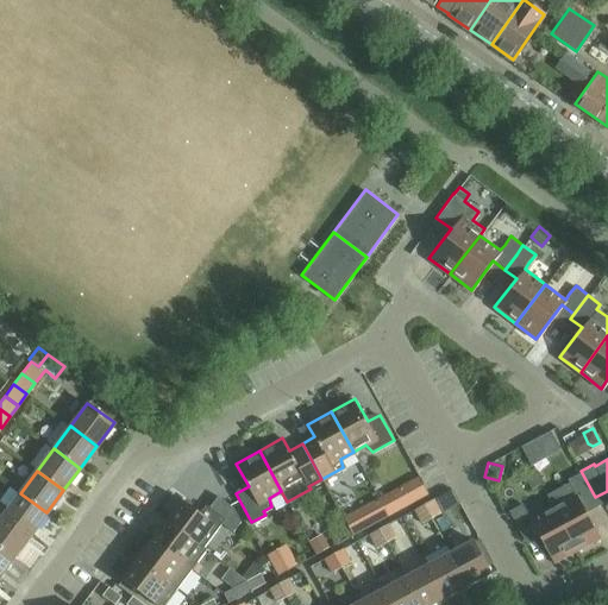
[(568,481),(546,493),(552,505),(576,549),(600,536),(582,504),(595,497),(581,471),(566,478),(568,481)]
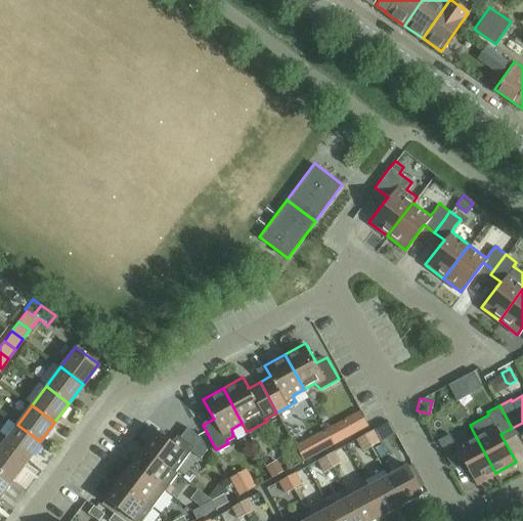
[(367,423),(359,408),(343,417),(351,432),(367,423)]
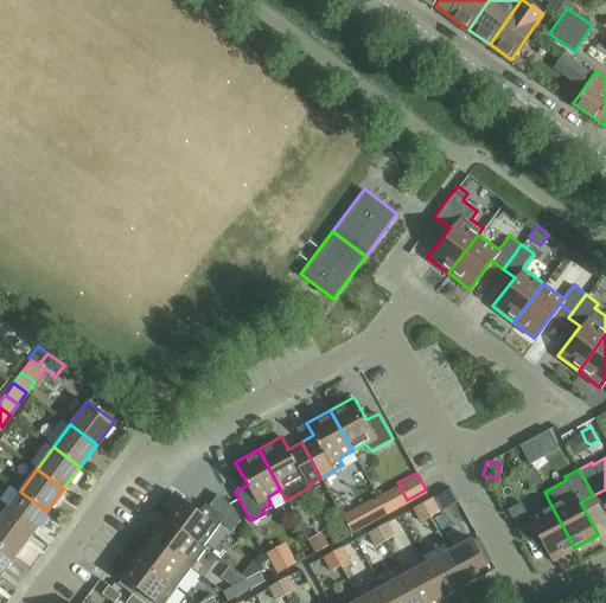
[(30,533),(46,511),(20,492),(4,513),(30,533)]
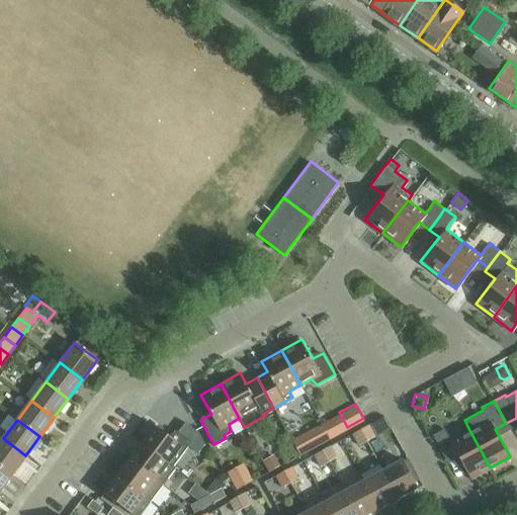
[(154,424),(142,441),(168,462),(172,464),(173,463),(188,444),(197,451),(204,443),(197,431),(184,421),(177,431),(174,429),(169,435),(154,424)]
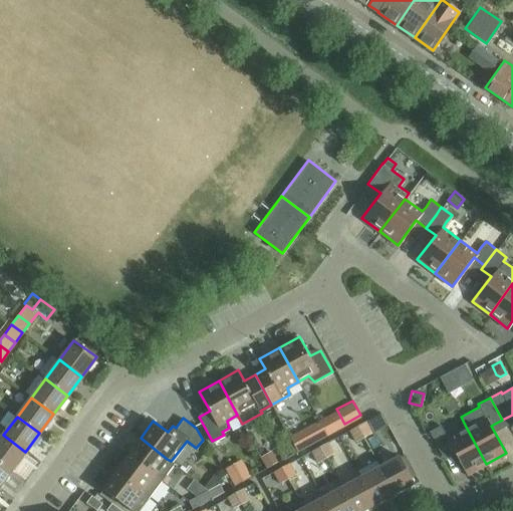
[(370,432),(364,421),(356,425),(362,436),(370,432)]
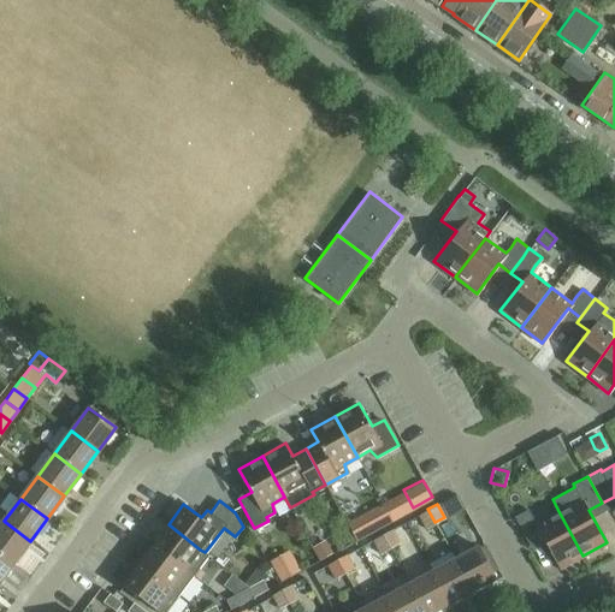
[(583,556),(559,511),(537,524),(527,507),(514,516),(528,542),(542,535),(559,568),(583,556)]
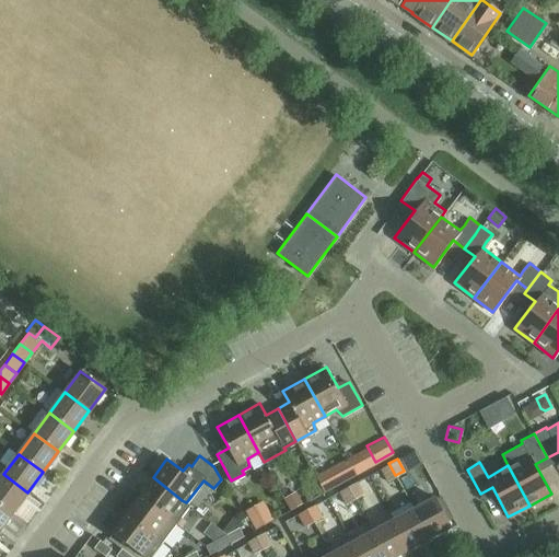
[(387,479),(395,475),(388,463),(380,467),(387,479)]
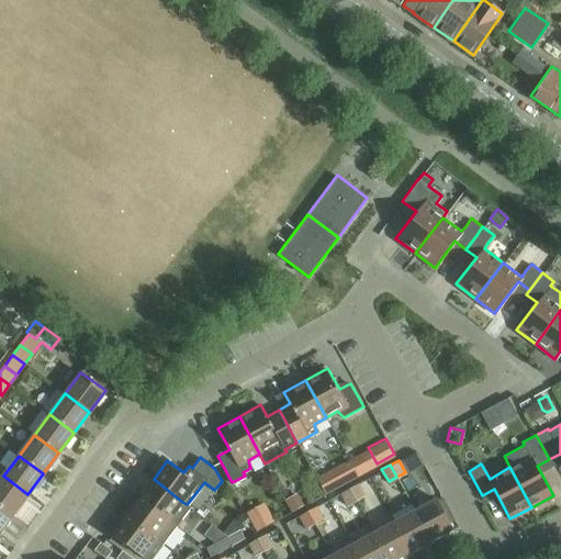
[(332,468),(315,477),(324,492),(326,491),(338,484),(340,483),(332,468)]
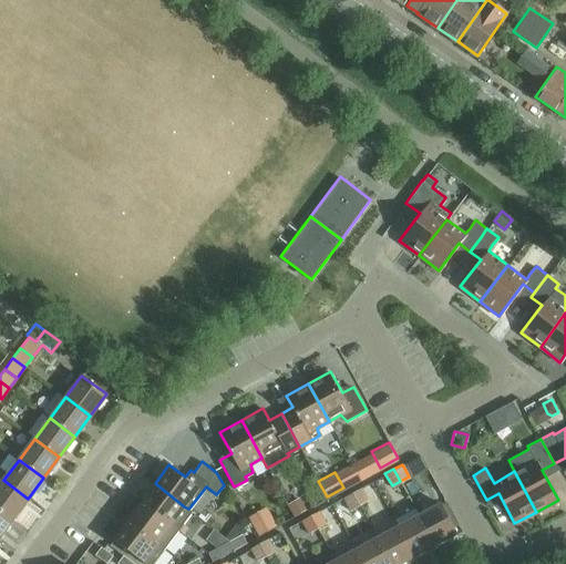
[(0,510),(12,520),(28,499),(3,480),(0,484),(0,510)]
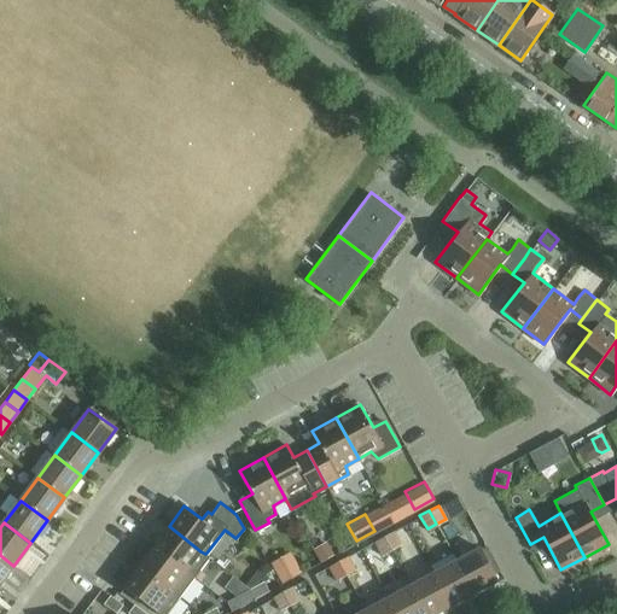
[(169,526),(153,547),(195,577),(210,555),(207,553),(205,554),(201,551),(169,526)]
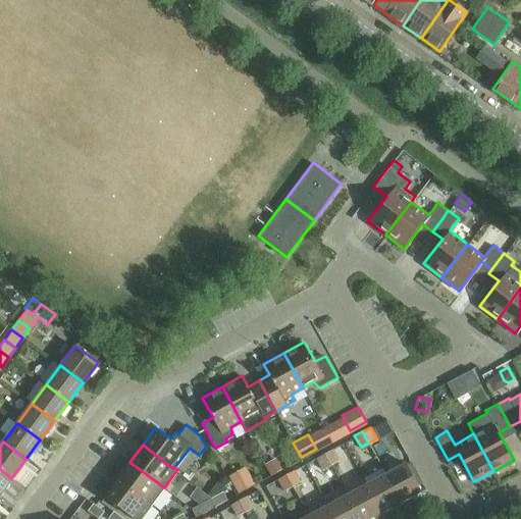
[(330,464),(339,459),(331,448),(324,453),(330,464)]
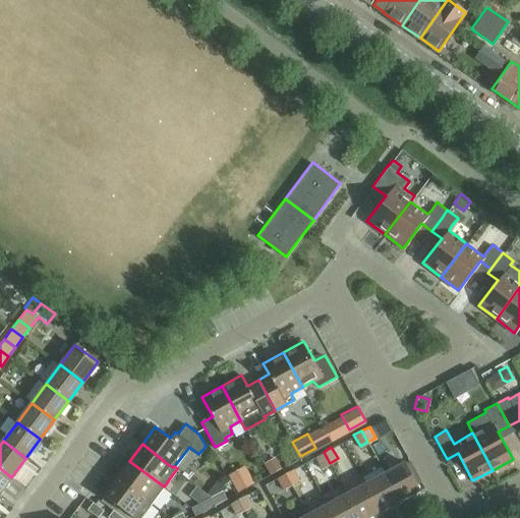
[(322,467),(330,463),(324,452),(315,456),(322,467)]
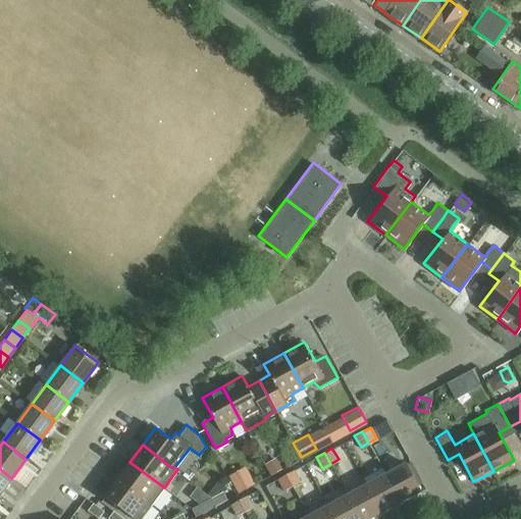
[(282,468),(275,455),(264,461),(271,474),(282,468)]
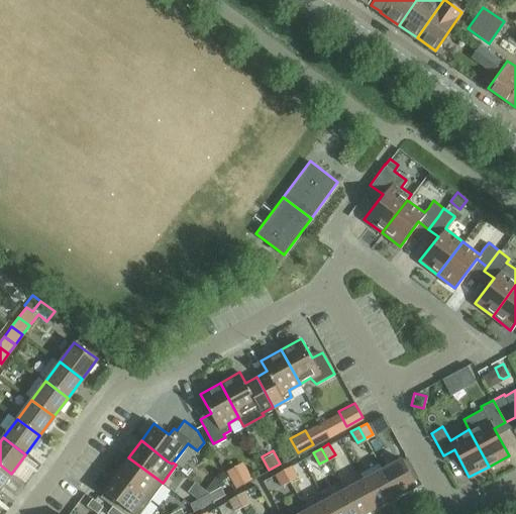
[(150,499),(163,483),(128,457),(116,474),(150,499)]
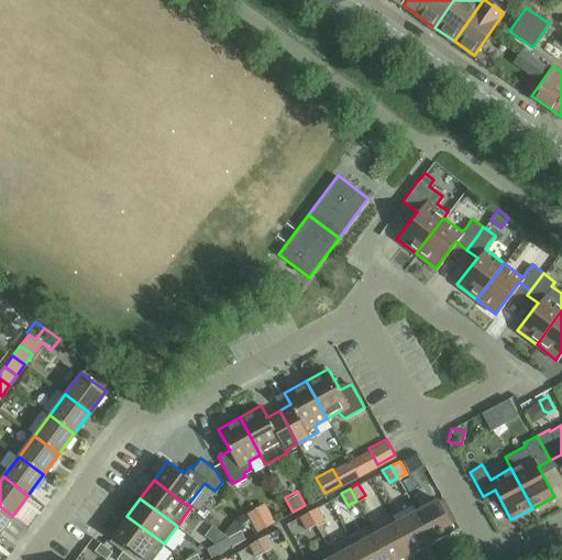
[(431,541),(453,529),(437,498),(415,511),(431,541)]
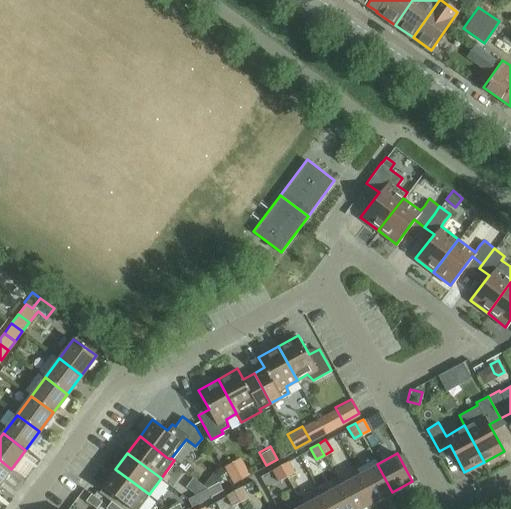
[(250,474),(240,457),(225,466),(234,482),(250,474)]
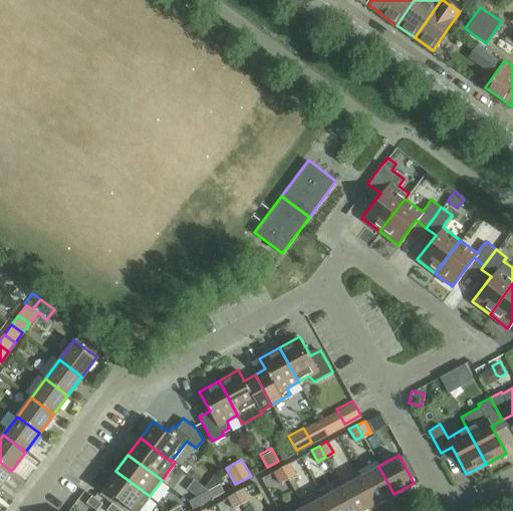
[(0,485),(11,471),(0,462),(0,485)]
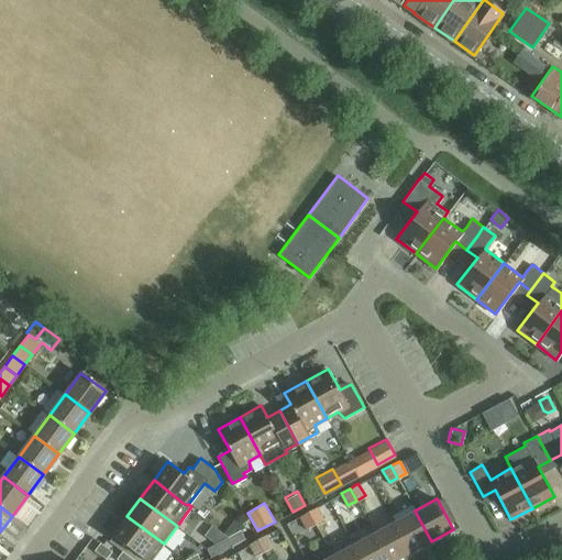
[(315,523),(323,518),(317,506),(308,511),(315,523)]
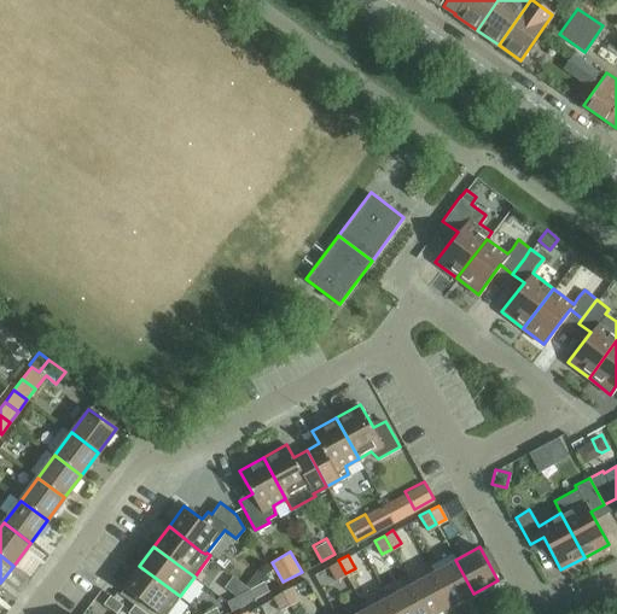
[(336,579),(345,573),(338,560),(329,565),(336,579)]
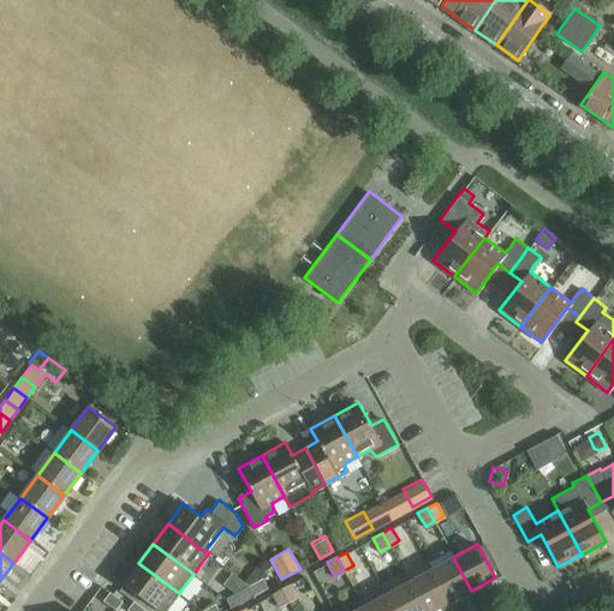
[(448,603),(471,591),(453,557),(430,569),(448,603)]
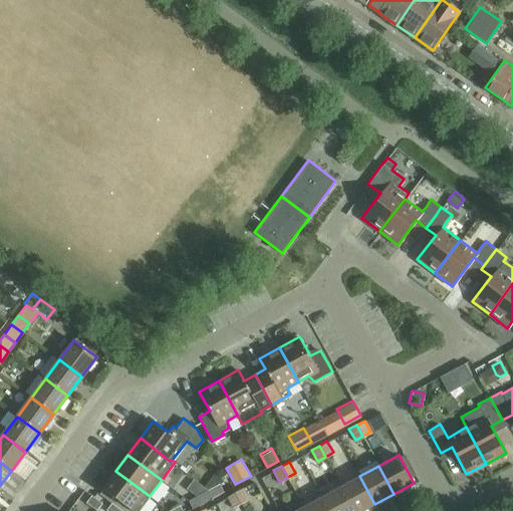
[(134,510),(138,510),(150,496),(115,471),(102,488),(130,508),(134,510)]
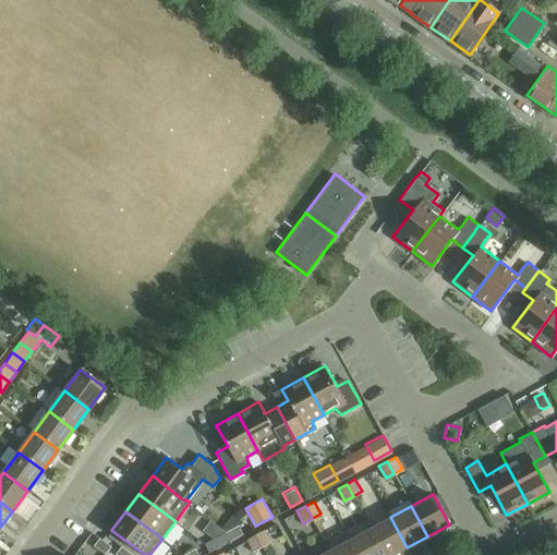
[(384,554),(392,554),(407,547),(390,517),(370,529),(384,554)]
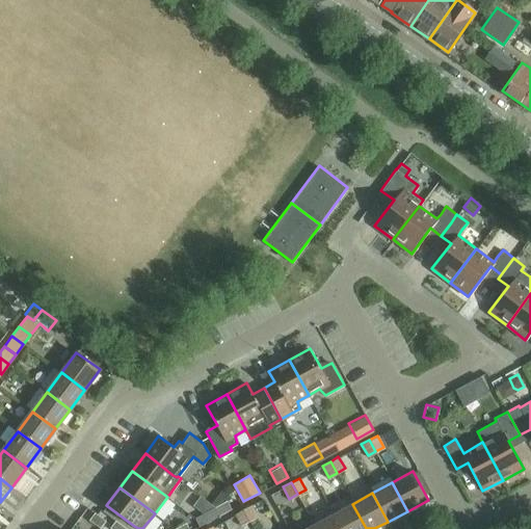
[(227,500),(215,506),(219,514),(231,508),(227,500)]
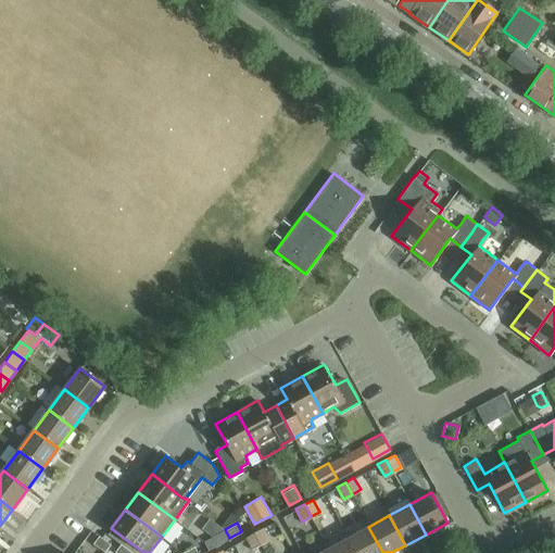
[(269,539),(262,527),(254,531),(261,544),(269,539)]
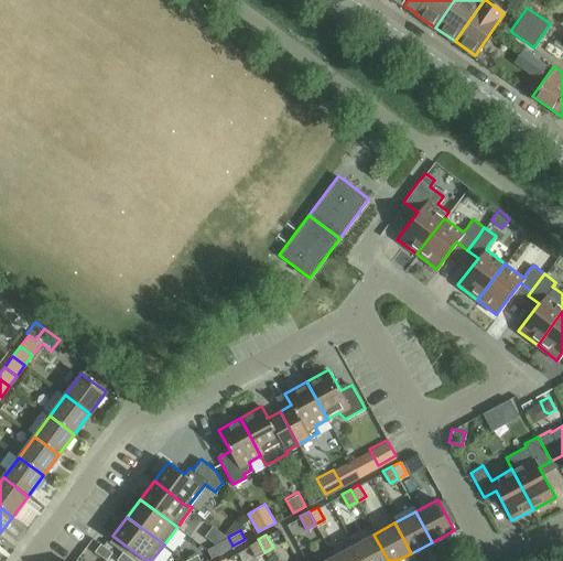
[(360,560),(388,560),(374,535),(353,546),(360,560)]
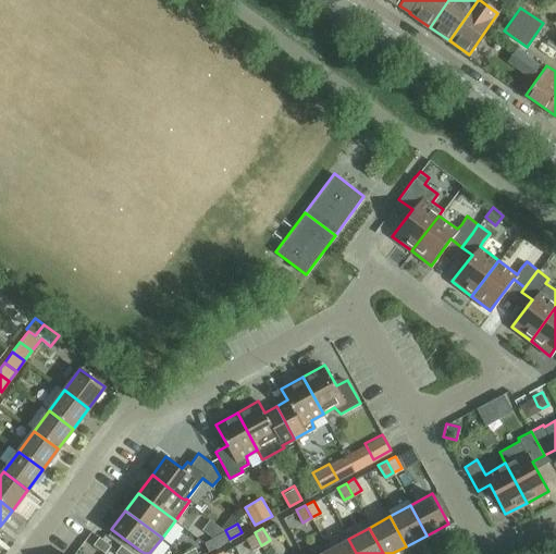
[(218,545),(230,539),(225,530),(212,537),(218,545)]
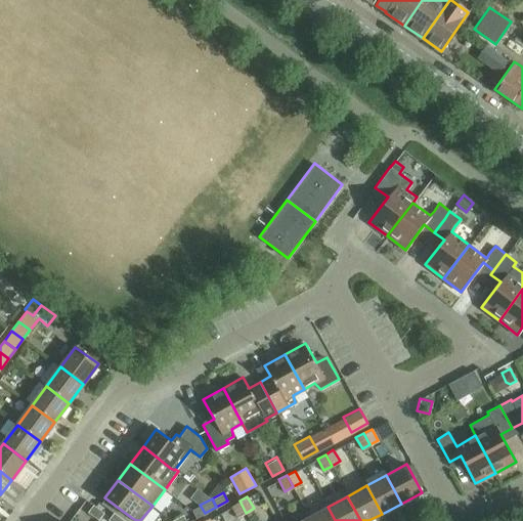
[(237,517),(246,513),(240,501),(231,506),(237,517)]
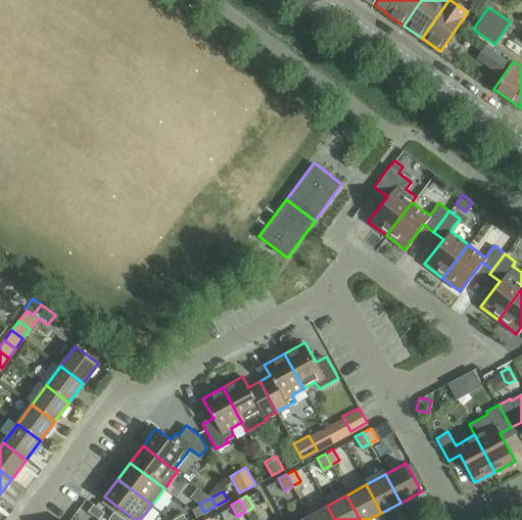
[(98,518),(103,511),(93,503),(87,510),(98,518)]
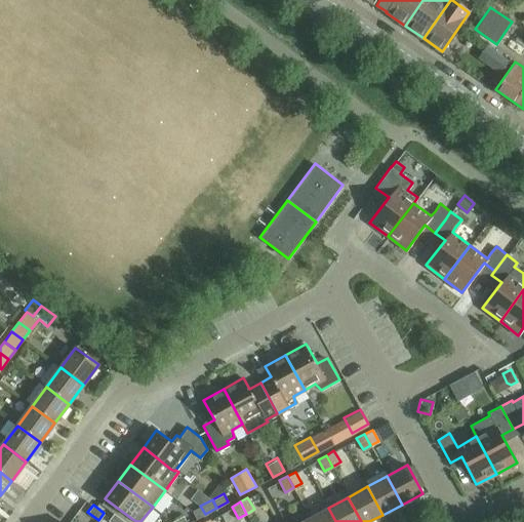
[(311,521),(335,521),(328,508),(310,518),(311,521)]
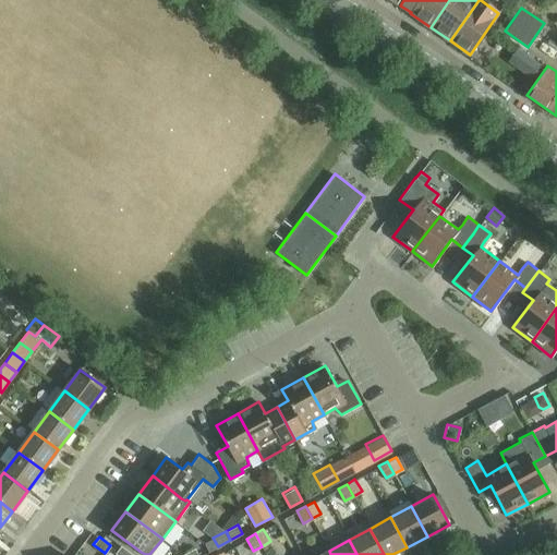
[(114,553),(117,554),(130,554),(132,553),(121,545),(114,553)]
